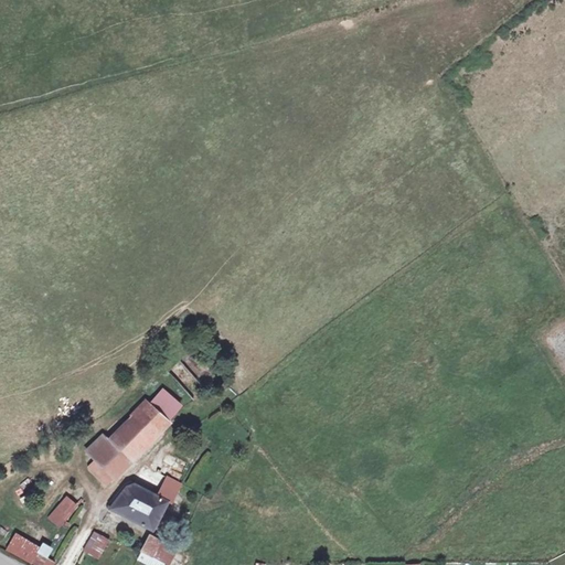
[(163,391),(132,423),(151,440),(170,422),(169,420),(181,406),(163,391)]
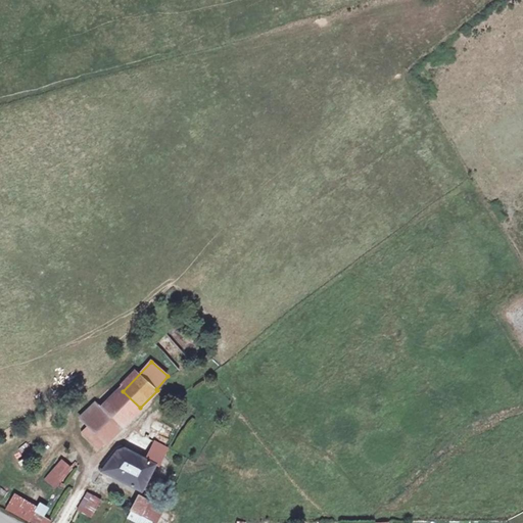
[(103,412),(89,425),(83,431),(99,449),(140,408),(123,391),(103,412)]
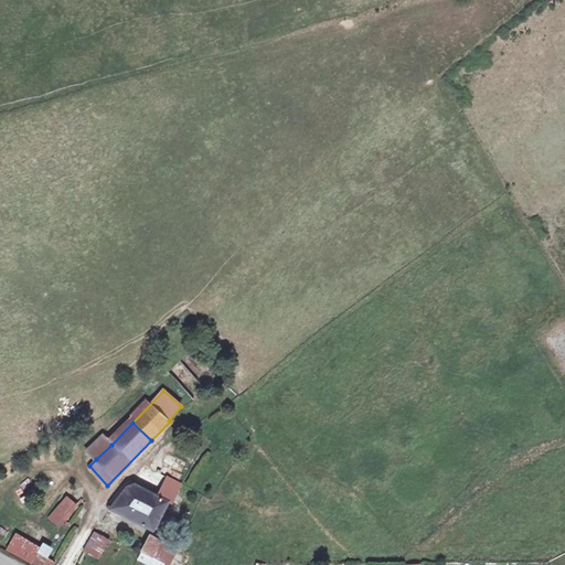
[(96,459),(112,445),(103,435),(87,450),(96,459)]
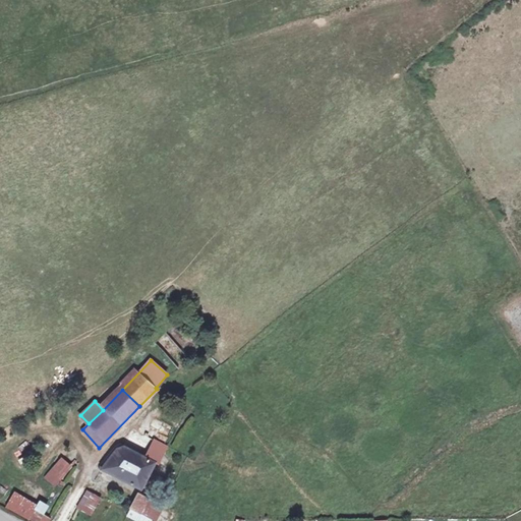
[(143,457),(153,440),(134,430),(124,447),(143,457)]
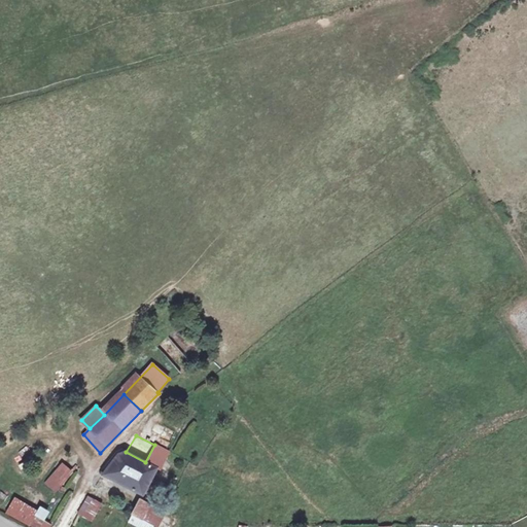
[(119,454),(103,475),(143,494),(161,458),(164,460),(169,452),(154,445),(145,462),(126,452),(119,454)]
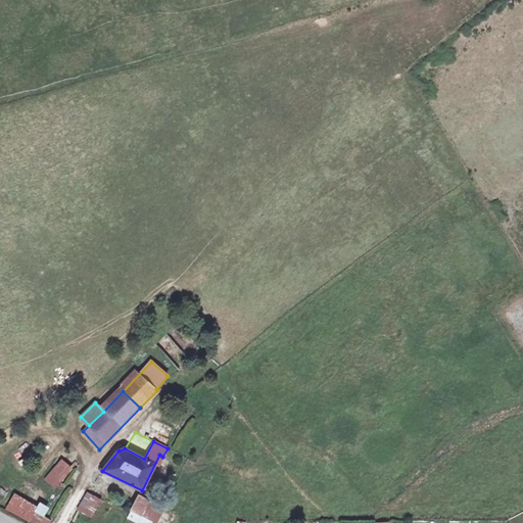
[(54,490),(73,470),(61,459),(43,479),(54,490)]
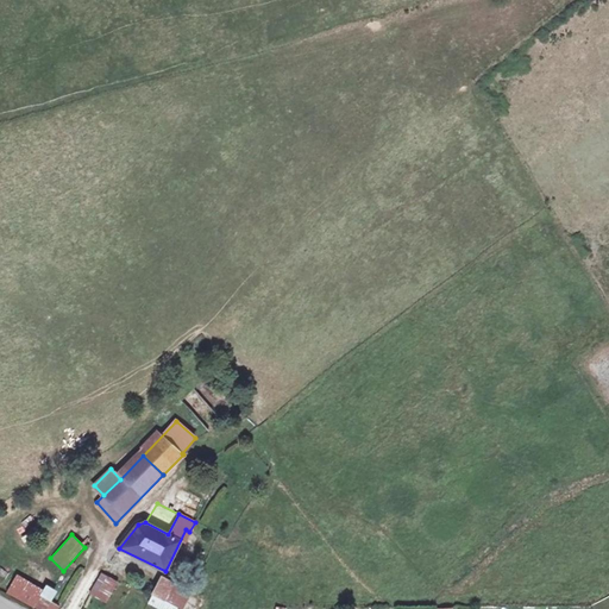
[(117,582),(102,575),(94,588),(90,594),(106,602),(117,582)]
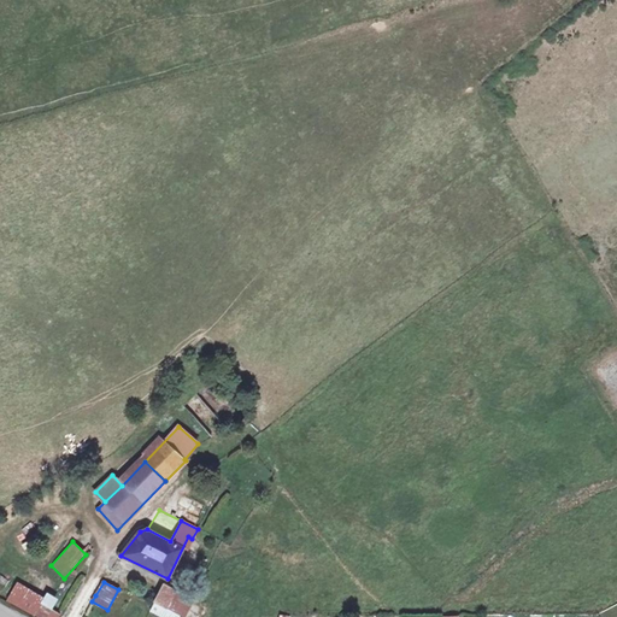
[(17,583),(7,598),(35,615),(42,599),(17,583)]
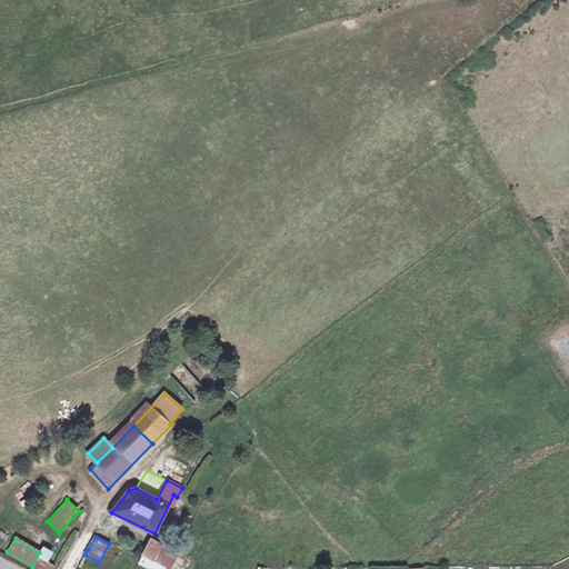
[(161,545),(151,539),(142,553),(153,559),(161,545)]
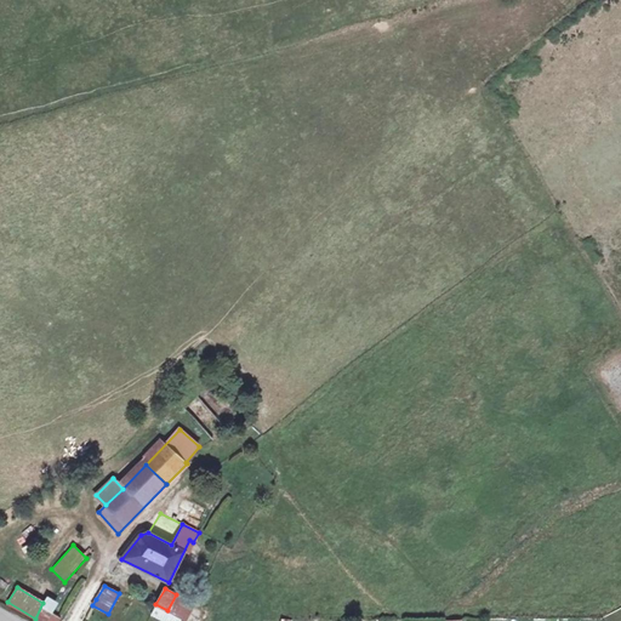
[(194,605),(176,594),(167,610),(155,604),(152,614),(164,620),(178,620),(181,619),(186,620),(194,605)]
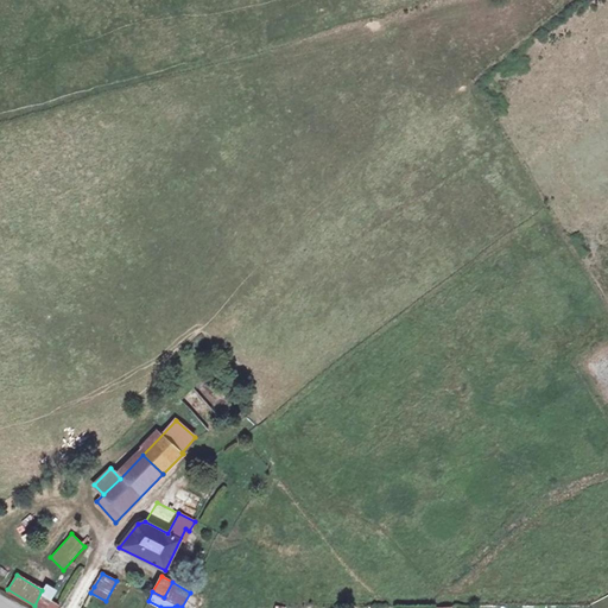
All buildings are outlined.
